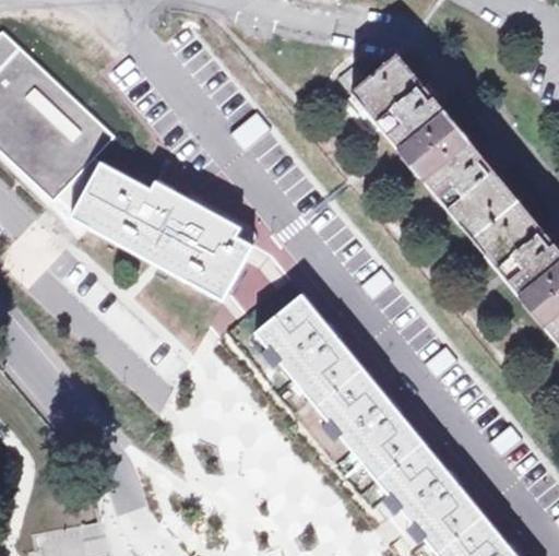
[(0,148),(51,199),(57,193),(64,200),(73,209),(99,162),(94,154),(114,134),(2,27),(0,30),(0,148)]
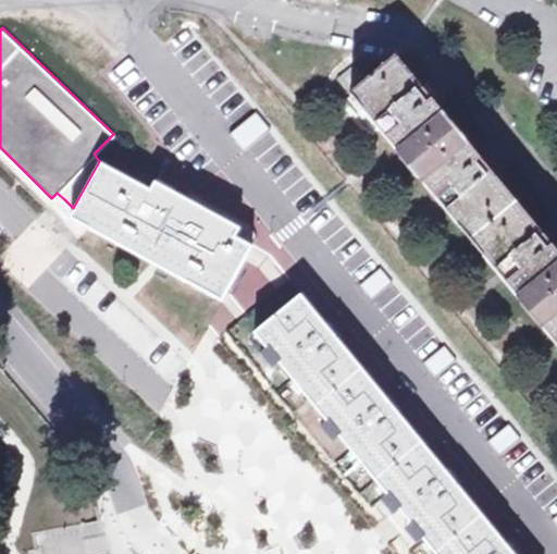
[(556,246),(392,51),(383,59),(362,75),(345,89),(556,339),(556,246)]
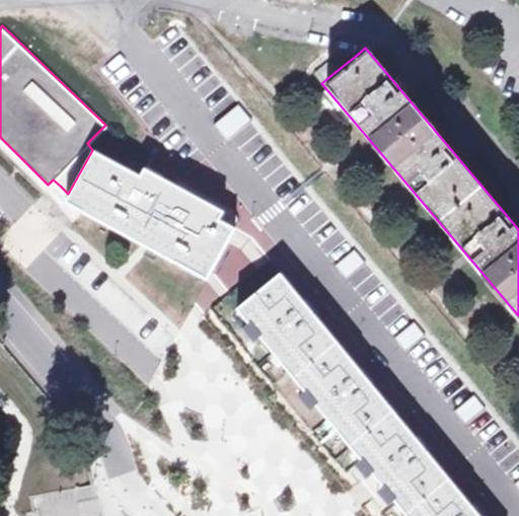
[(338,70),(325,56),(309,69),(321,83),(338,70)]
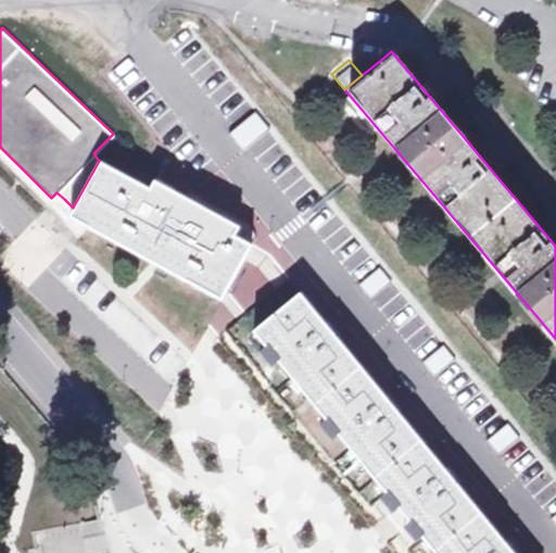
[(260,108),(232,130),(243,142),(270,121),(260,108)]
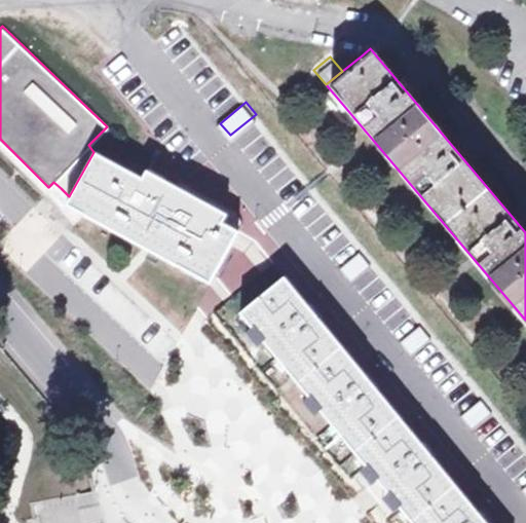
[(48,187),(0,139),(0,145),(39,186),(72,222),(82,212),(65,202),(67,200),(69,196),(61,188),(53,182),(48,187)]
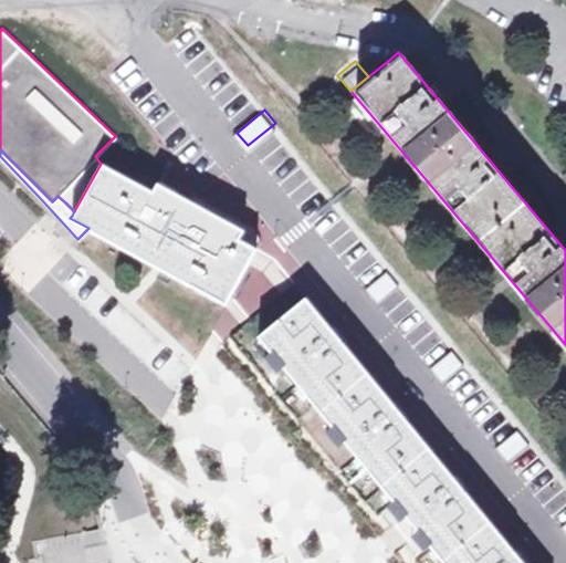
[(565,156),(556,165),(565,176),(565,156)]
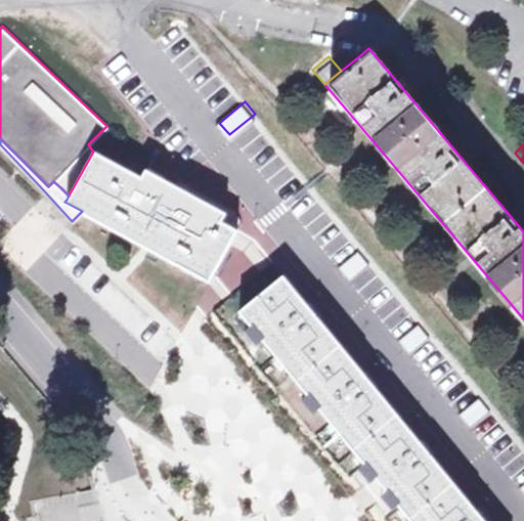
[(219,221),(223,213),(134,164),(130,172),(93,152),(69,196),(67,200),(64,202),(82,211),(135,241),(142,245),(207,280),(228,242),(234,230),(219,221)]
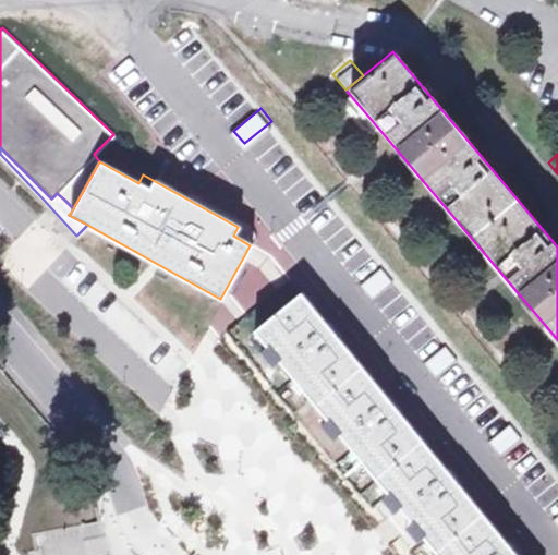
[(386,262),(360,285),(370,297),(397,274),(386,262)]
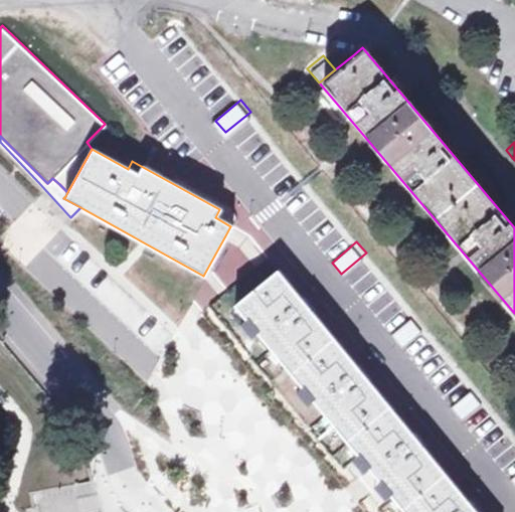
[(389,494),(403,511),(477,511),(425,450),(404,424),(277,270),(233,306),(356,454),(362,461),(382,486),(389,494)]
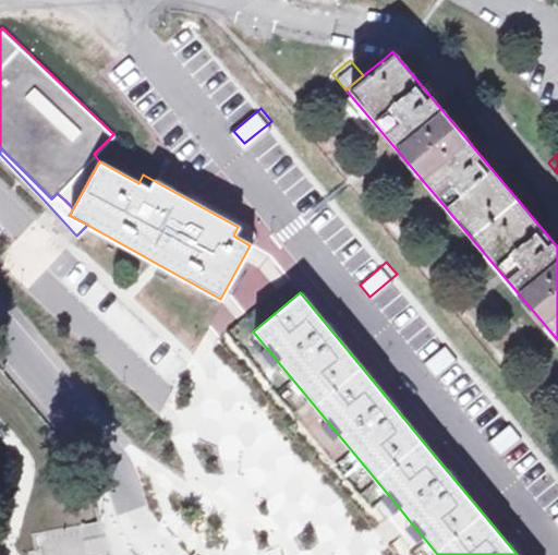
[(451,340),(423,362),(434,375),(461,352),(451,340)]
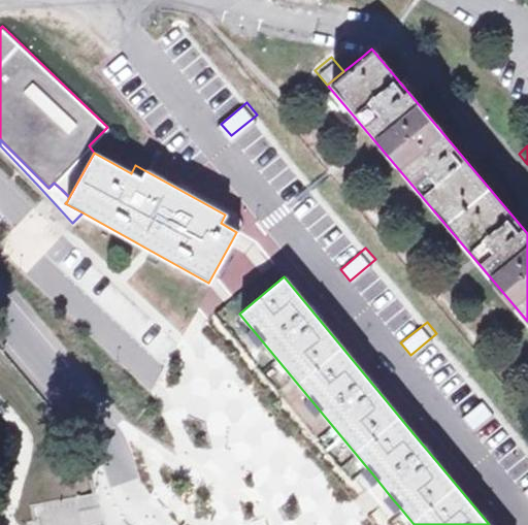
[(485,393),(459,415),(469,426),(495,404),(485,393)]
